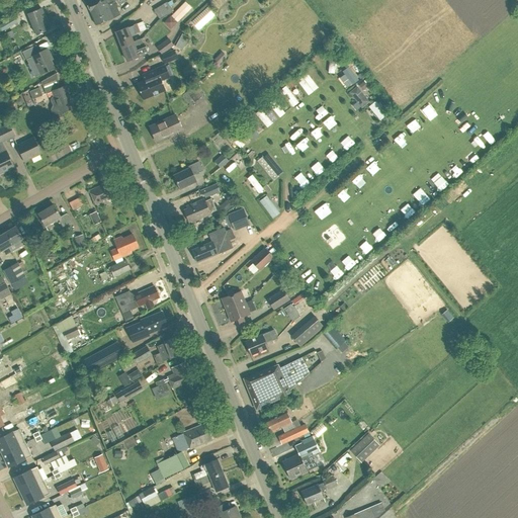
[(124,0),(93,0),(86,3),(90,12),(96,25),(113,18),(120,14),(115,4),(117,3),(119,5),(124,0)]
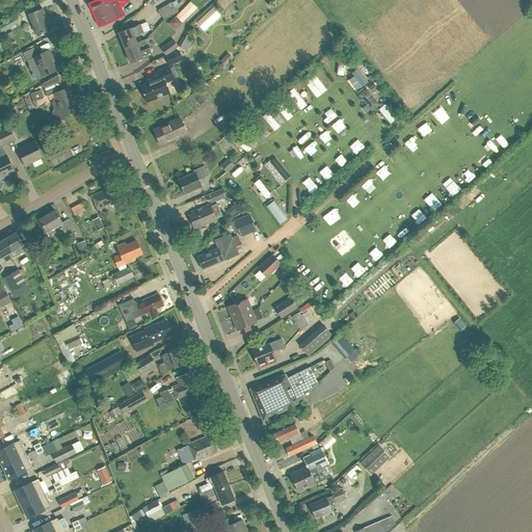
[(196,8),(190,1),(168,23),(175,30),(196,8)]
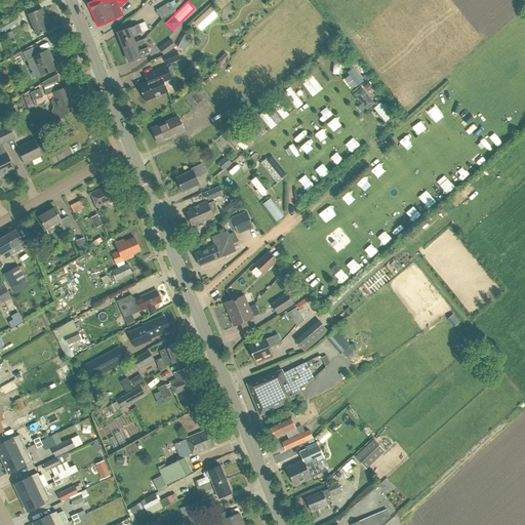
[(174,11),(169,2),(156,10),(161,19),(174,11)]
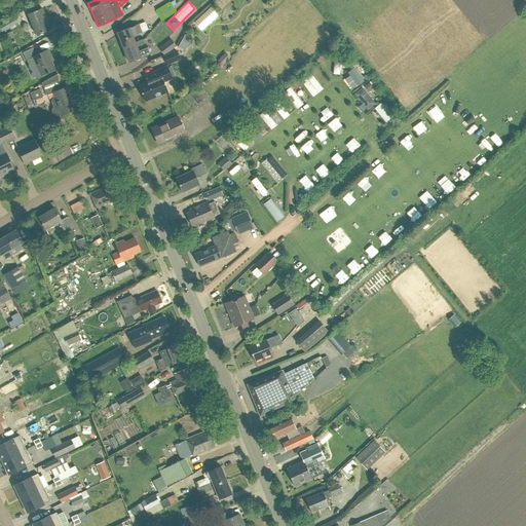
[(211,7),(194,23),(201,30),(218,14),(211,7)]
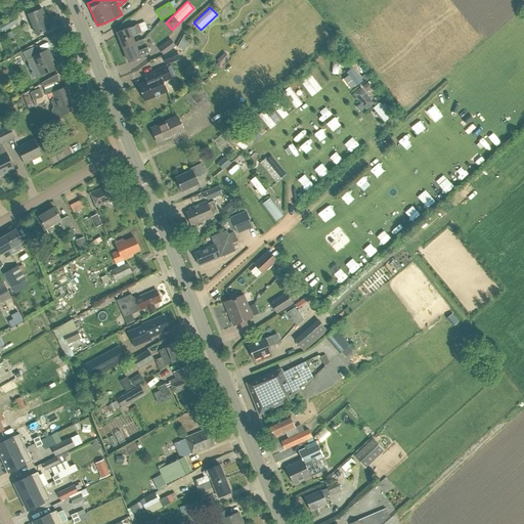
[(50,29),(42,8),(28,14),(36,35),(50,29)]
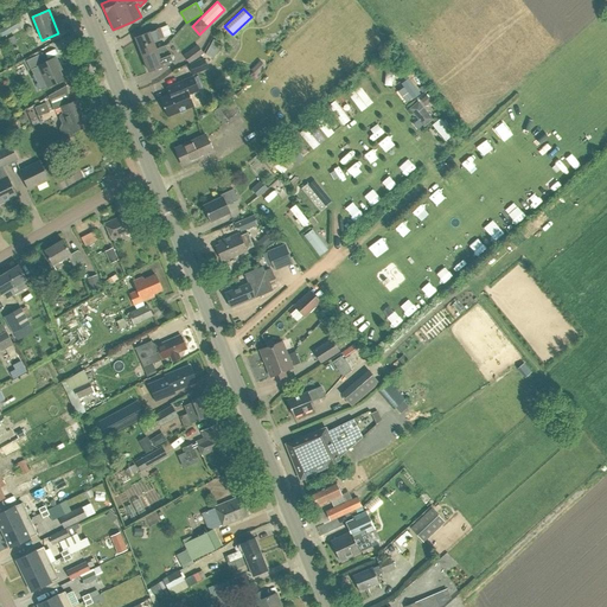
[(20,26),(17,20),(0,29),(0,32),(1,37),(20,26)]
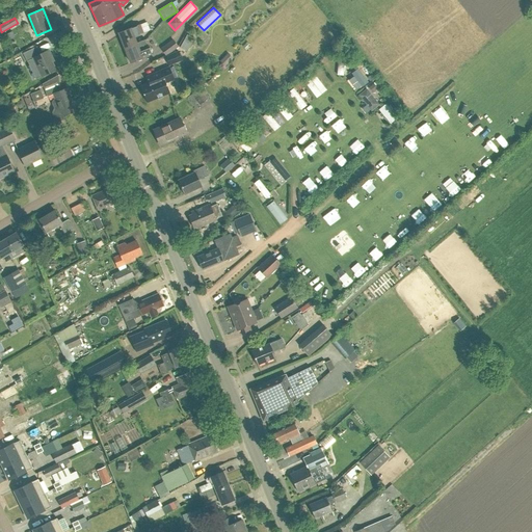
[(125,48),(136,44),(134,36),(142,33),(139,25),(130,29),(130,28),(118,33),(125,48)]
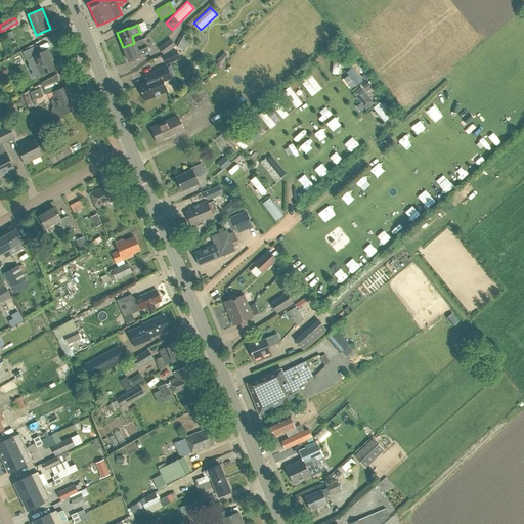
[(184,35),(177,47),(185,51),(191,38),(184,35)]
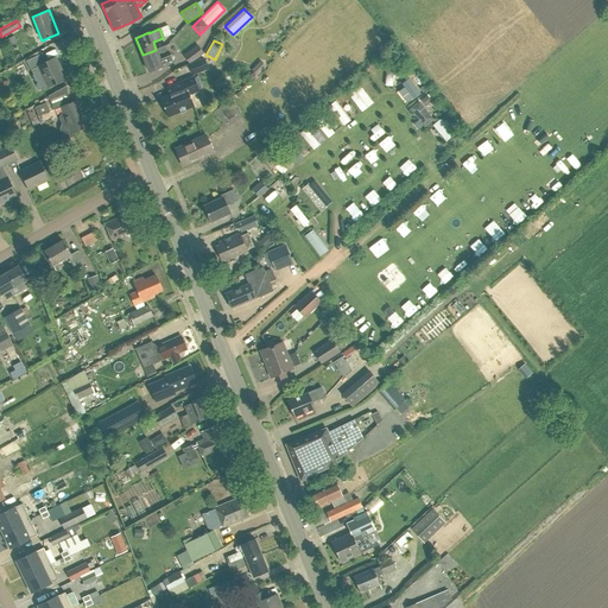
[(203,54),(197,45),(183,56),(189,64),(203,54)]
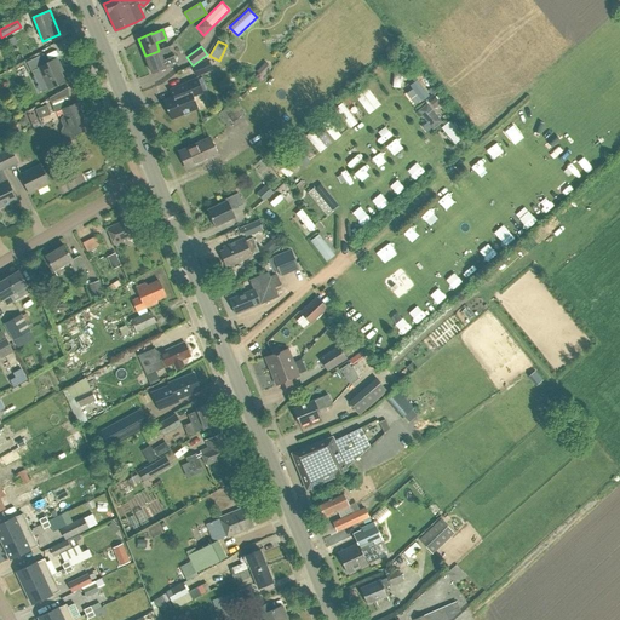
[(159,51),(145,56),(151,73),(165,68),(176,63),(172,53),(162,58),(159,51)]
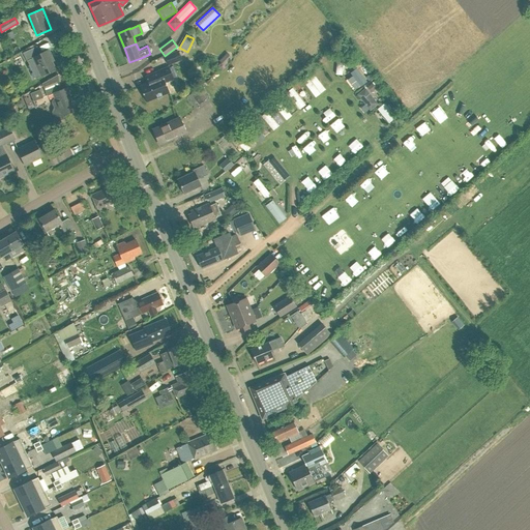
[(40,54),(36,46),(23,53),(27,61),(33,58),(41,76),(56,69),(52,61),(50,58),(52,57),(48,50),(40,54)]
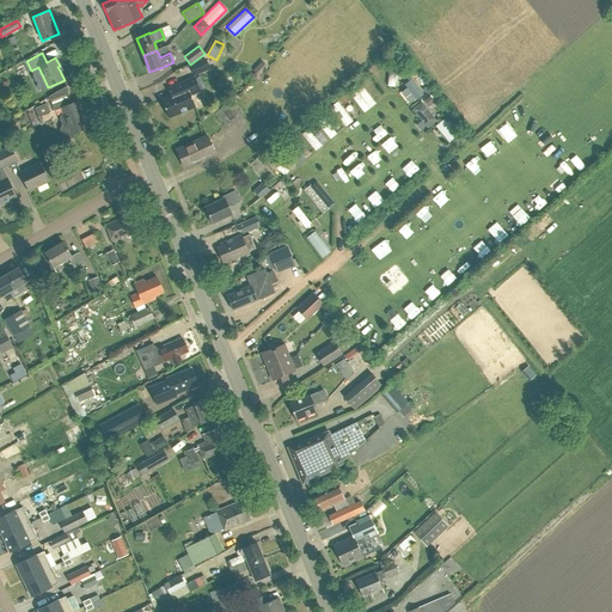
[(209,69),(204,59),(189,66),(194,77),(209,69)]
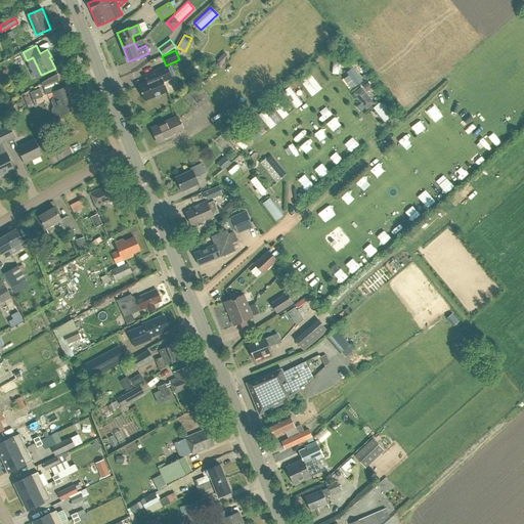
[(32,62),(26,64),(34,83),(39,80),(32,62)]
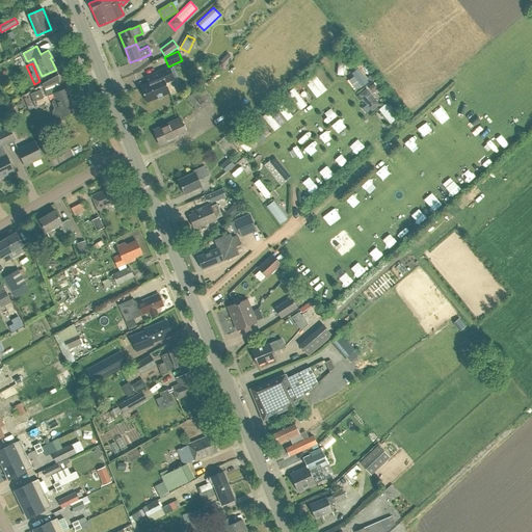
[(156,98),(158,99),(162,98),(163,95),(169,92),(165,82),(174,79),(169,68),(147,77),(149,83),(139,86),(145,102),(156,98)]
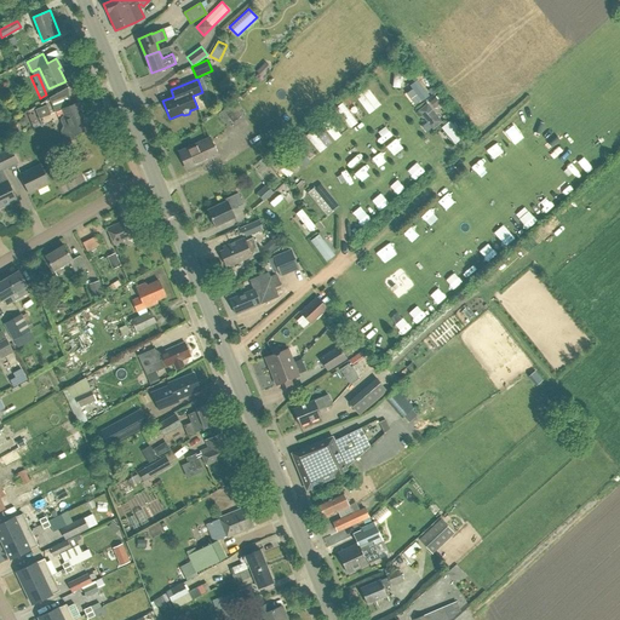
[(408,107),(422,98),(418,91),(403,99),(408,107)]
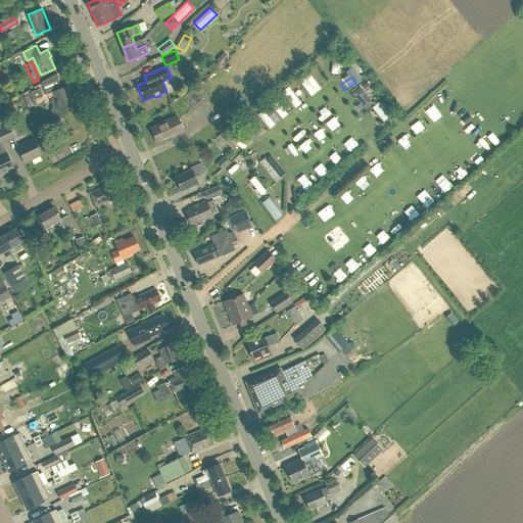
[(359,101),(366,95),(365,93),(372,87),(367,81),(352,93),(359,101)]
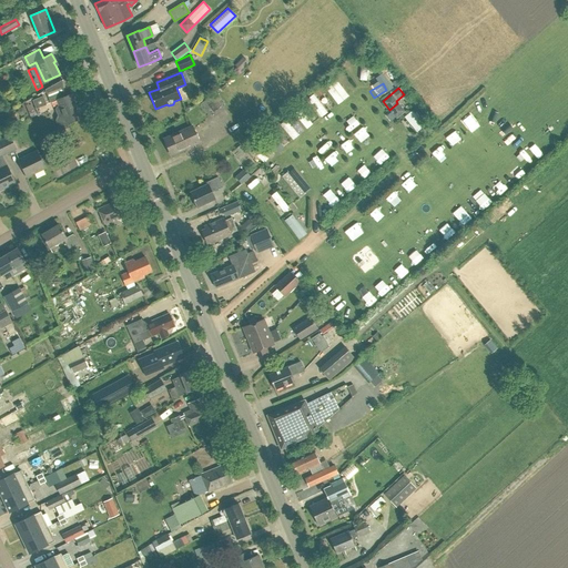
[(64,97),(61,91),(48,97),(50,103),(57,100),(66,124),(81,118),(71,94),(64,97)]
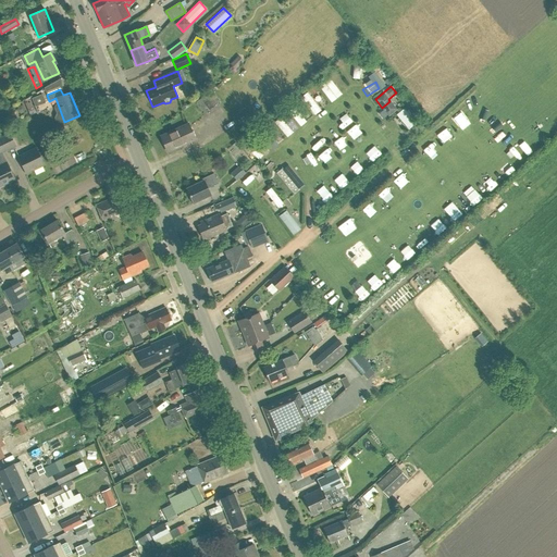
[(220,101),(212,91),(206,96),(213,107),(220,101)]
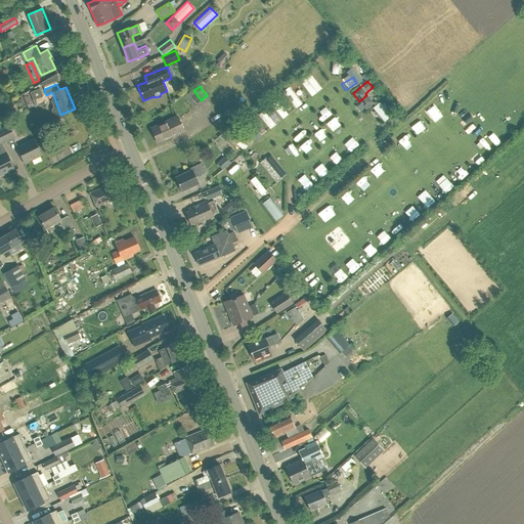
[(292,92),(297,99),(302,95),(297,89),(292,92)]
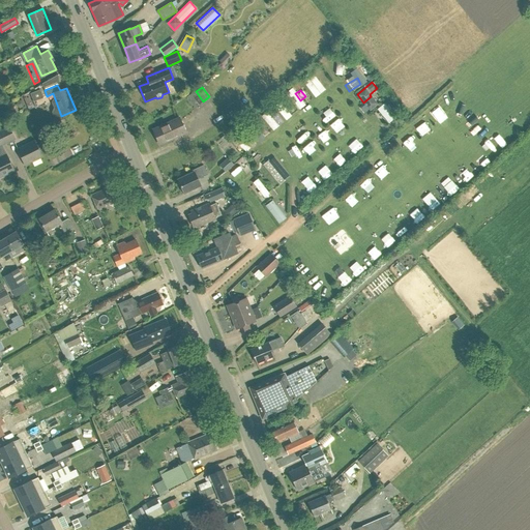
[(43,97),(41,91),(33,94),(35,101),(43,97)]
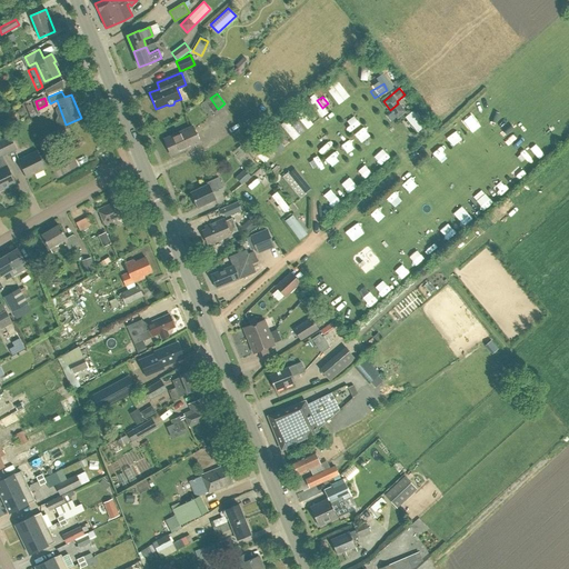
[(218,109),(210,99),(200,106),(208,116),(218,109)]
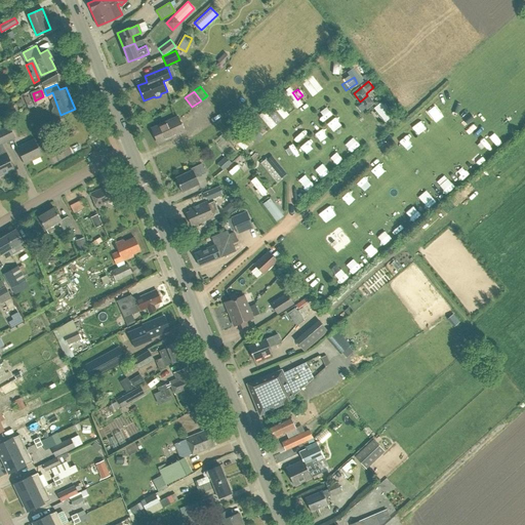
[(367,95),(360,102),(366,109),(373,103),(367,95)]
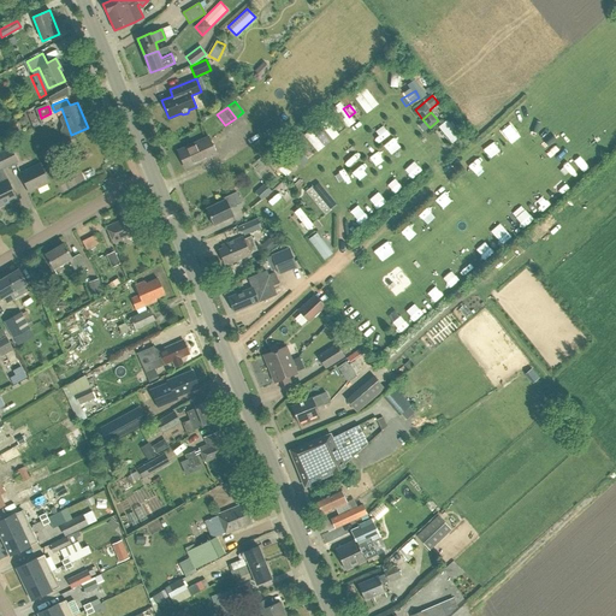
[(285,128),(276,114),(258,129),(267,142),(285,128)]
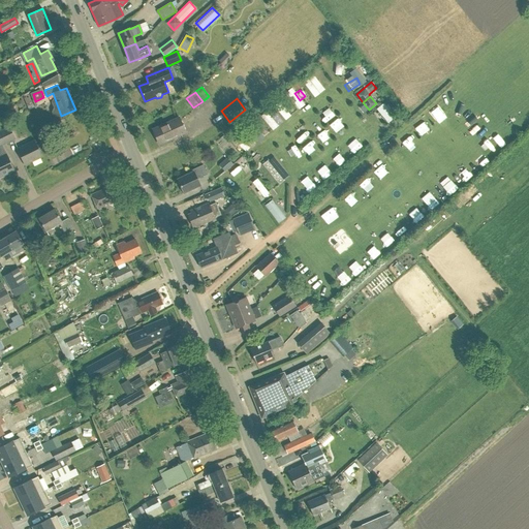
[(186,132),(179,117),(152,129),(159,145),(186,132)]
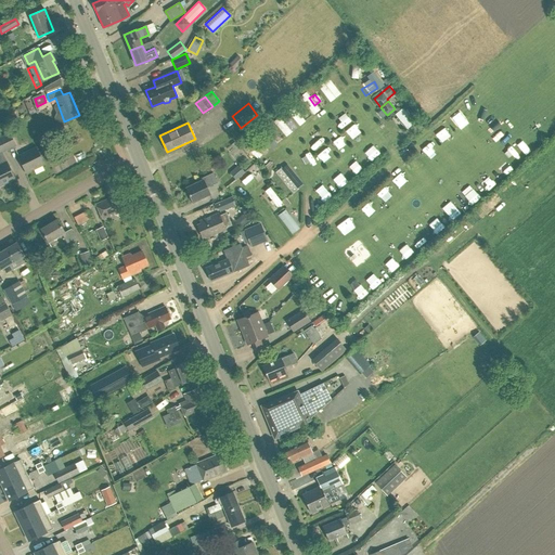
[(285,143),(291,139),(284,130),(279,134),(285,143)]
